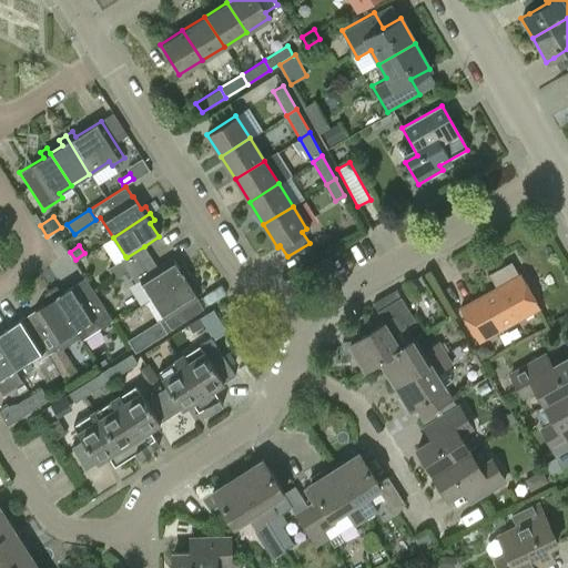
[(115,264),(109,269),(115,279),(129,270),(150,256),(144,246),(127,257),(125,256),(121,260),(122,260),(115,264)]
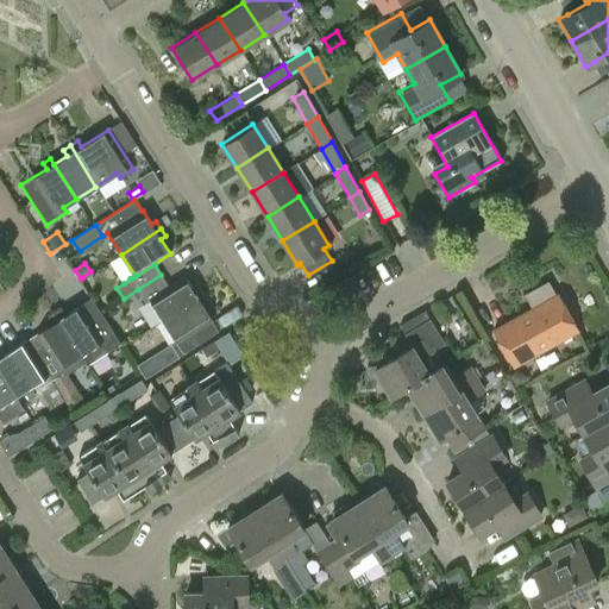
[(163,319),(202,294),(198,287),(193,289),(184,275),(168,286),(161,275),(138,289),(145,301),(149,297),(163,319)]
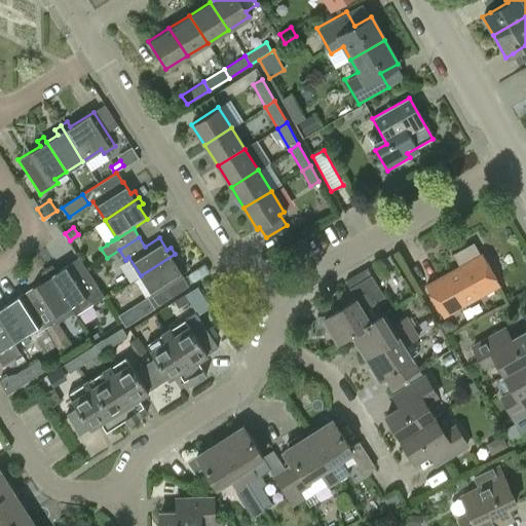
[(460,265),(425,285),(443,315),(499,284),(482,253),(481,254),(474,241),(453,253),(460,265)]
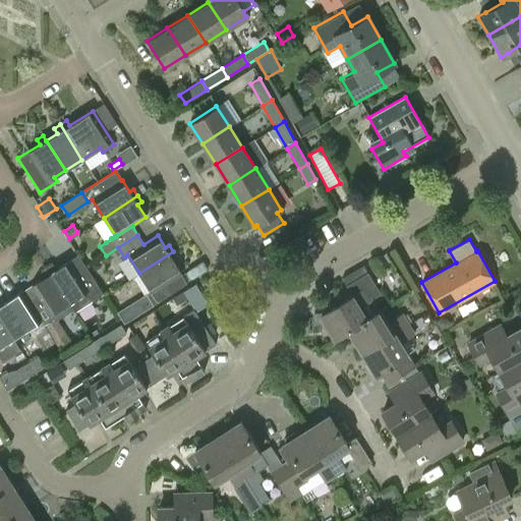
[(117,249),(111,252),(114,257),(120,253),(117,249)]
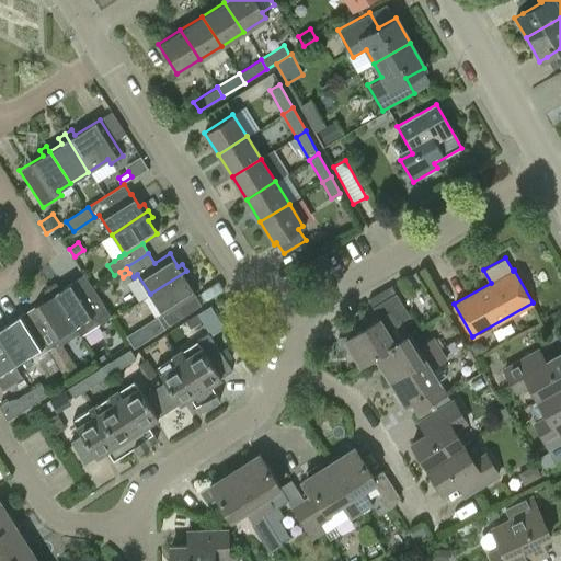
[(191,277),(186,271),(150,294),(163,315),(159,317),(167,328),(202,305),(195,294),(186,279),(191,277)]
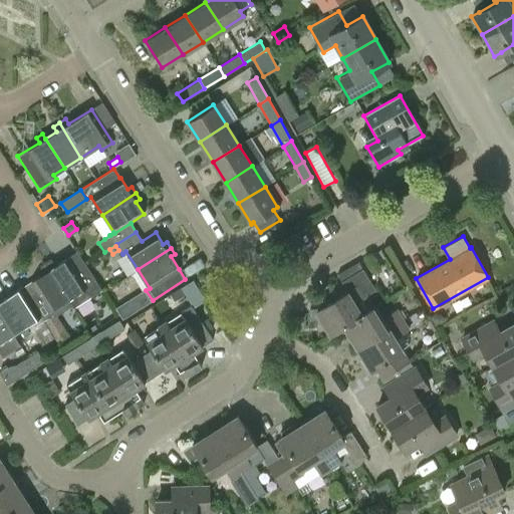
[(46,265),(71,305),(73,307),(100,289),(77,252),(55,266),(52,261),(46,265)]
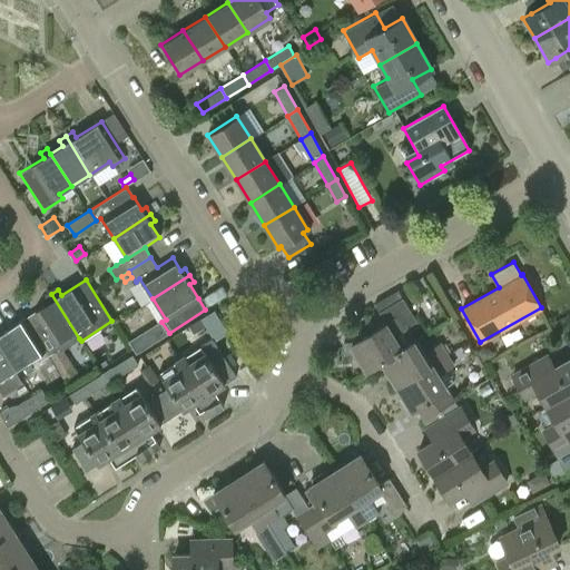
[(48,303),(23,318),(47,355),(59,347),(60,351),(79,338),(51,294),(45,298),(48,303)]
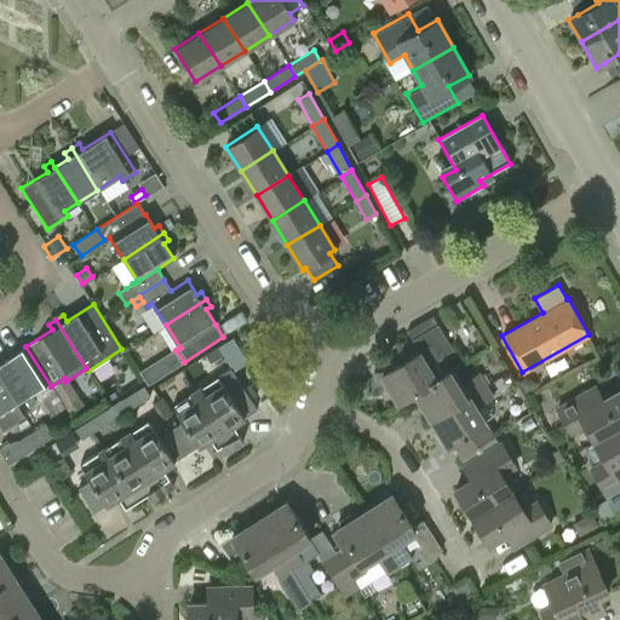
[(396,402),(414,391),(434,380),(424,365),(449,349),(436,326),(411,340),(418,352),(380,374),(396,402)]
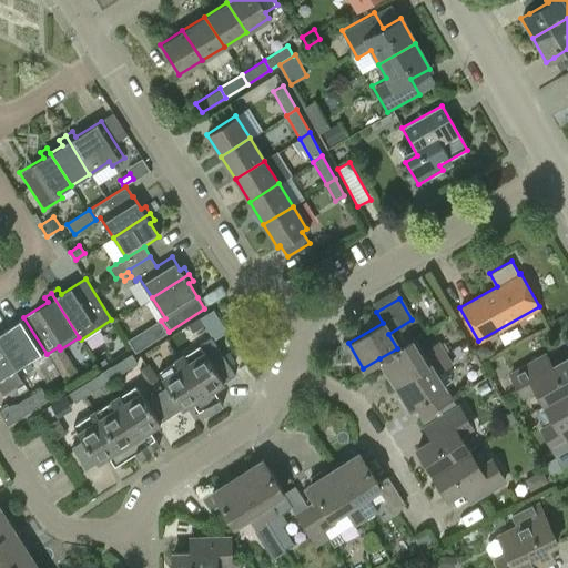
[(0,346),(14,371),(34,357),(48,379),(59,373),(47,354),(23,317),(0,332),(0,346)]
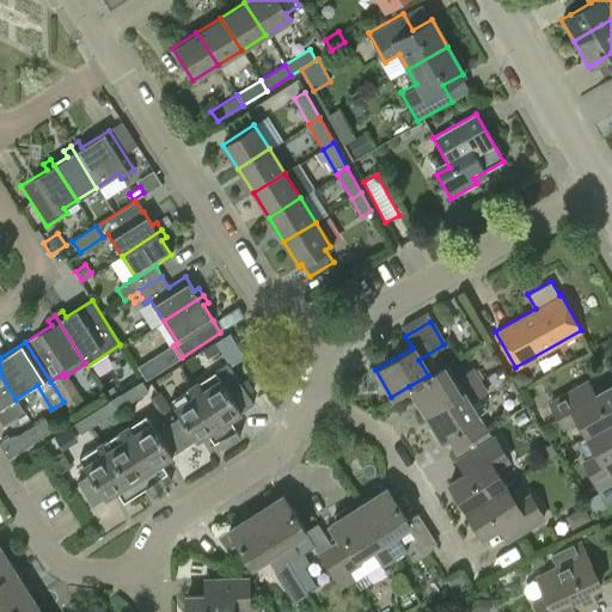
[(220,350),(214,342),(202,349),(208,357),(220,350)]
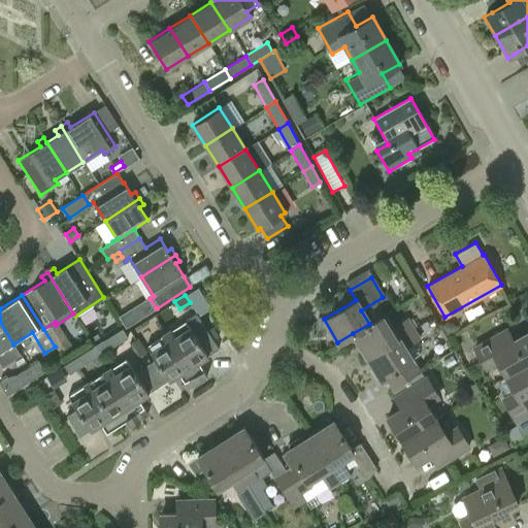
[(130,309),(119,316),(126,327),(137,321),(130,309)]
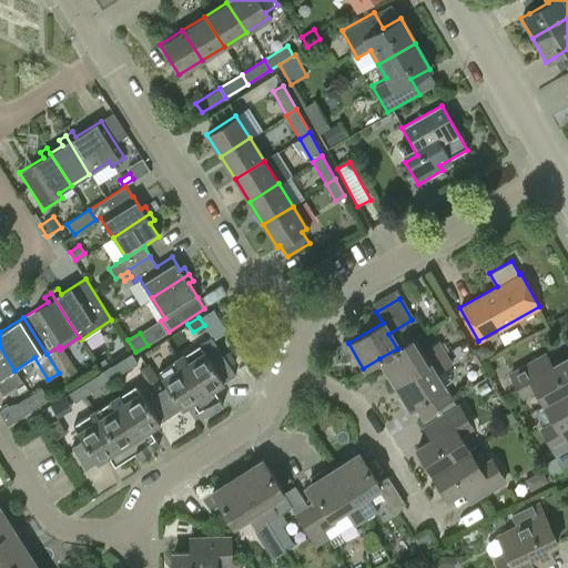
[(211,336),(178,357),(212,411),(222,404),(212,388),(234,374),(211,336)]
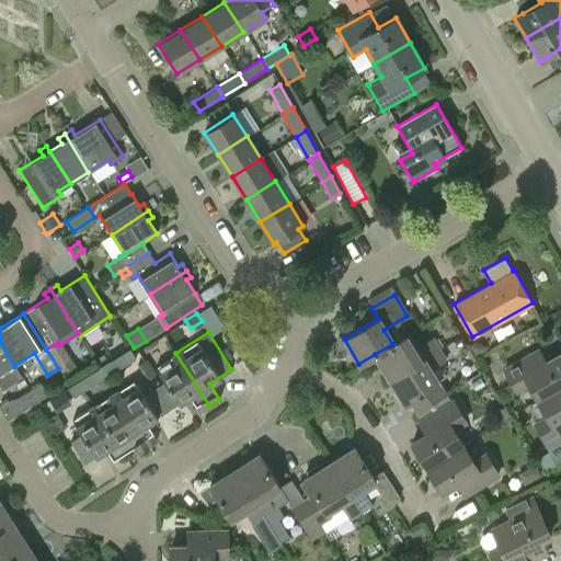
[(408,335),(392,344),(375,354),(389,378),(438,350),(432,339),(415,348),(408,335)]
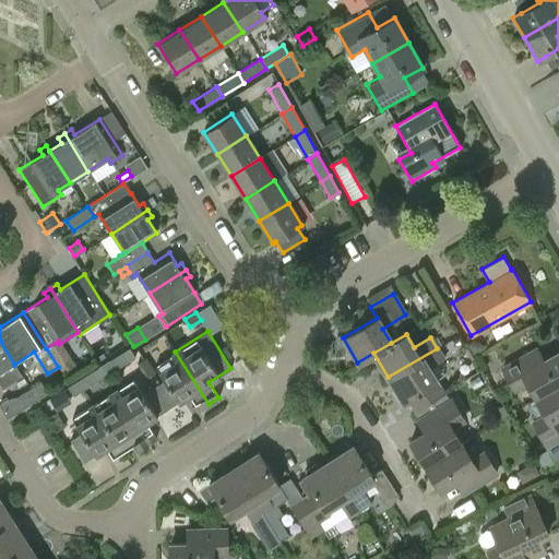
[(0,384),(2,388),(22,376),(14,365),(0,341),(0,384)]
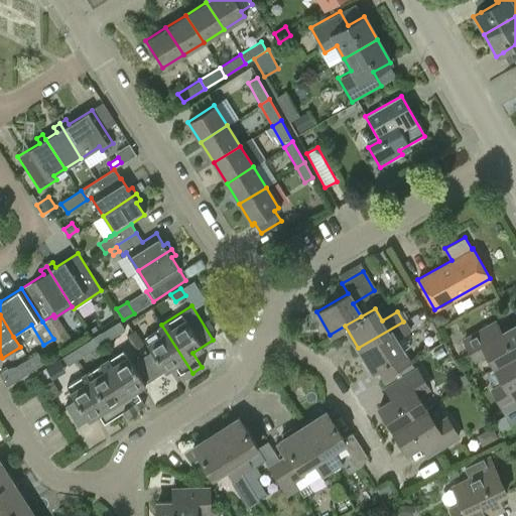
[(61,357),(67,366),(125,330),(119,320),(61,357)]
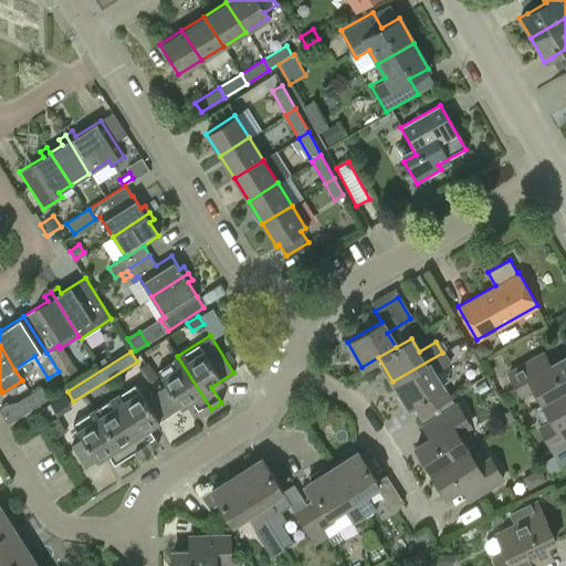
[(448,364),(442,353),(392,381),(407,407),(412,405),(418,413),(435,405),(428,395),(442,387),(440,385),(449,379),(442,367),(448,364)]
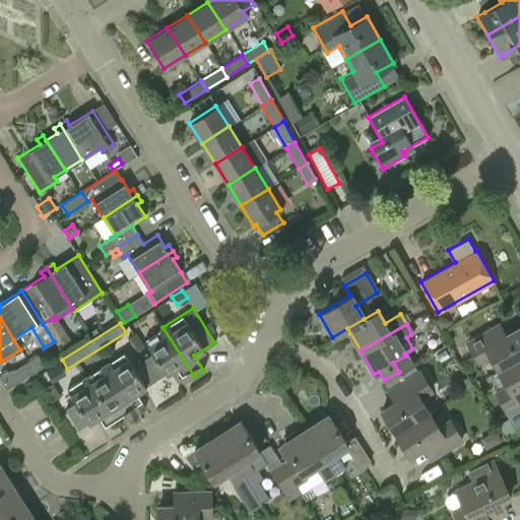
[(498,371),(519,358),(519,328),(505,336),(499,324),(466,342),(478,364),(491,358),(498,371)]
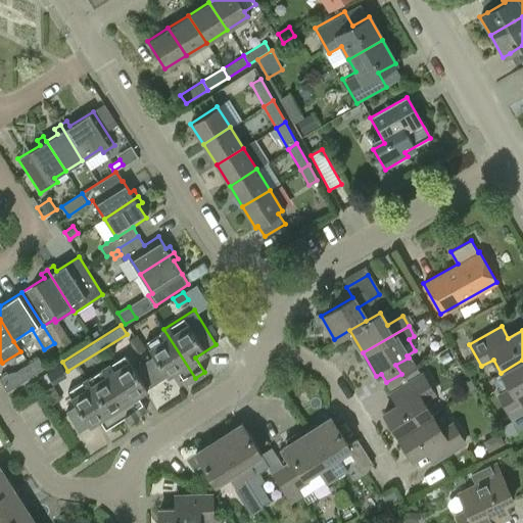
[(152,354),(143,361),(157,382),(176,371),(185,384),(195,378),(163,329),(144,341),(152,354)]
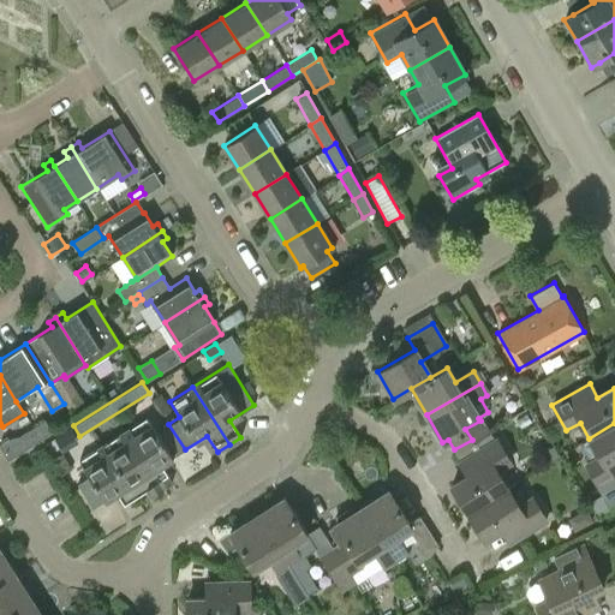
[(148,416),(124,431),(160,489),(171,482),(160,465),(185,449),(168,424),(156,430),(148,416)]
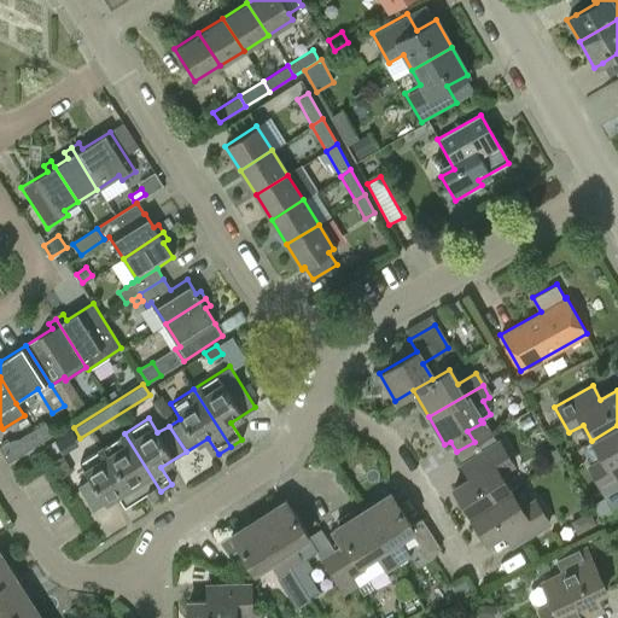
[(45,423),(33,430),(40,442),(52,433),(45,423)]
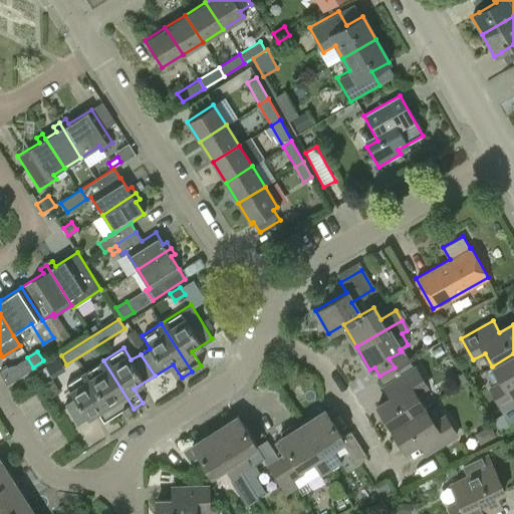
[(513,353),(492,366),(500,381),(489,388),(501,409),(513,401),(513,353)]
